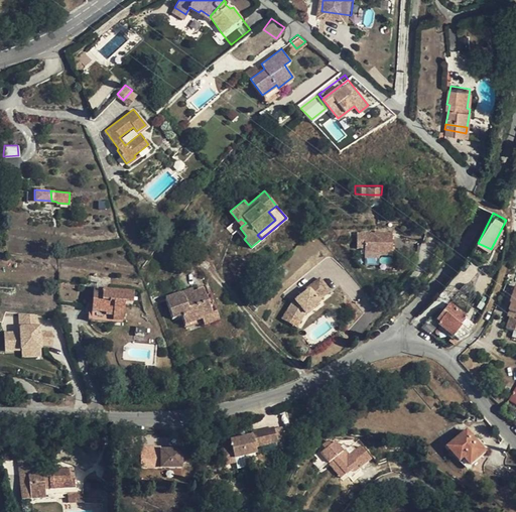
[(183,238),(188,241),(195,231),(189,228),(183,238)]
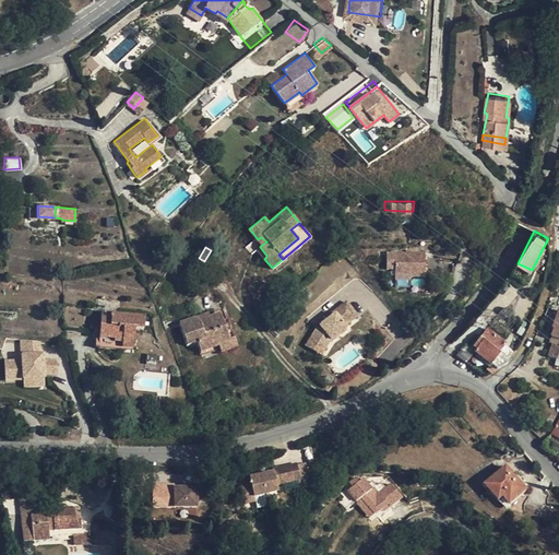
[(426,250),(388,249),(387,267),(395,266),(395,273),(411,273),(425,274),(426,250)]
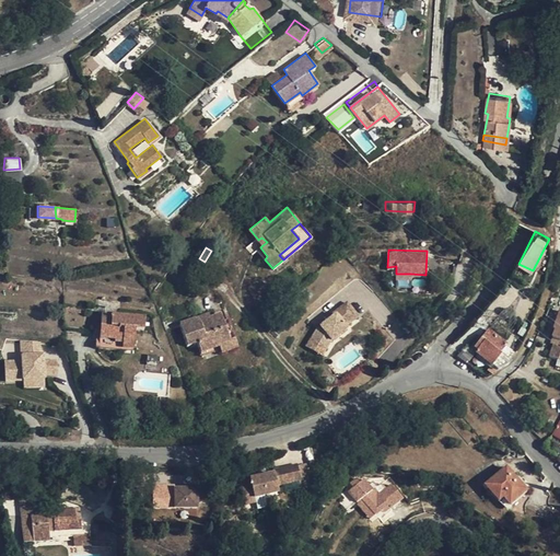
[(306,315),(298,331),(314,340),(329,349),(334,340),(349,327),(348,326),(352,322),(350,320),(358,313),(348,302),(336,311),(337,313),(324,325),(306,315)]
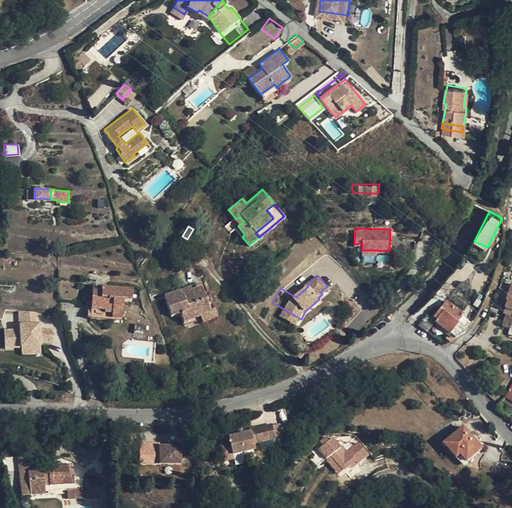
[(134,287),(91,284),(89,315),(124,318),(126,297),(133,297),(134,287)]
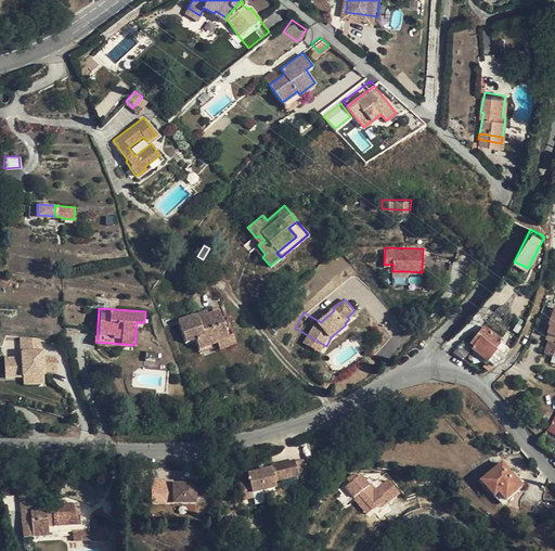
[(198,347),(233,336),(223,308),(207,314),(206,309),(178,319),(185,341),(195,337),(198,347)]
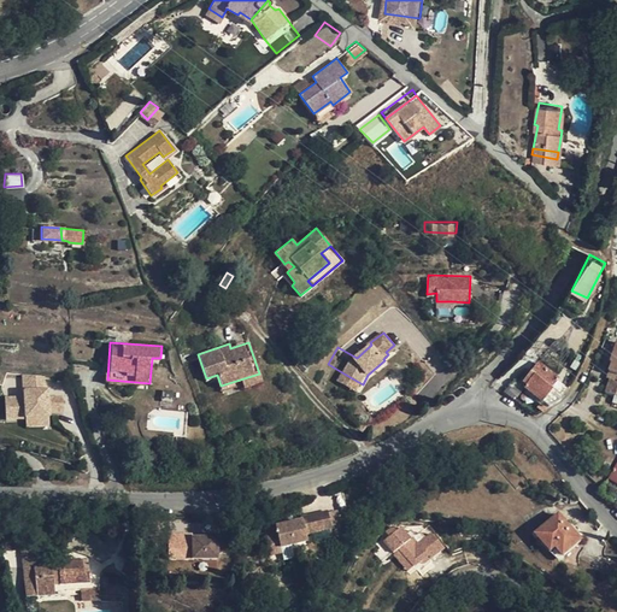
[(521,382),(541,400),(552,387),(551,384),(554,380),(558,376),(538,360),(521,382)]
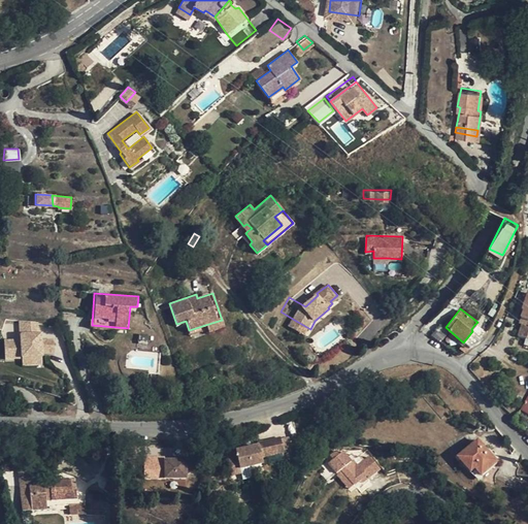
[(19,334),(4,334),(5,356),(22,355),(22,362),(42,361),(41,317),(18,317),(19,334)]
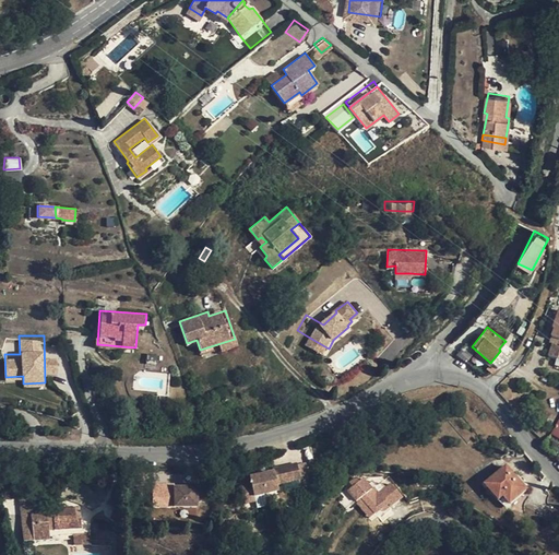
[(237,346),(235,339),(200,350),(201,354),(219,347),(221,352),(237,346)]
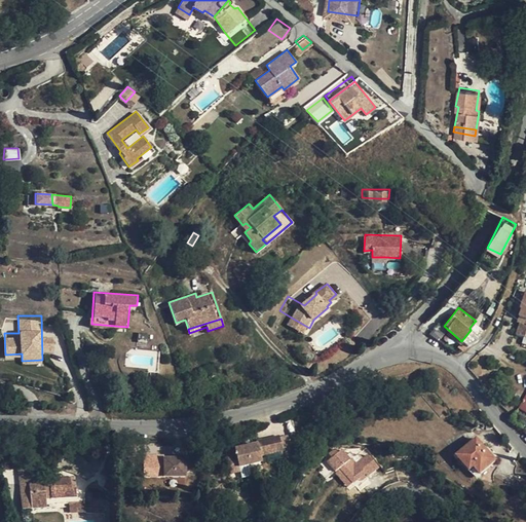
[(295,320),(290,327),(305,335),(309,328),(295,320)]
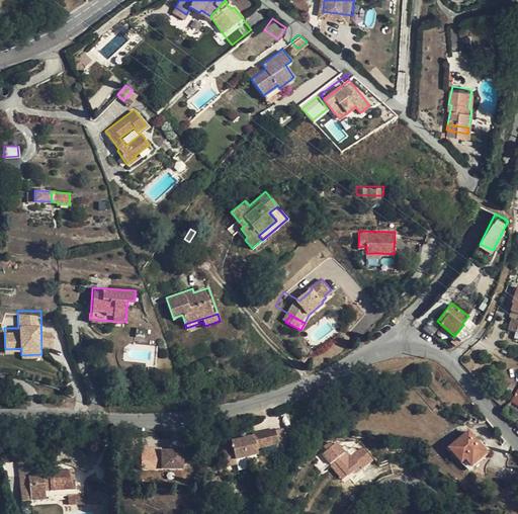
[(473,325),(465,319),(462,323),(463,325),(454,336),(457,338),(468,333),(473,325)]
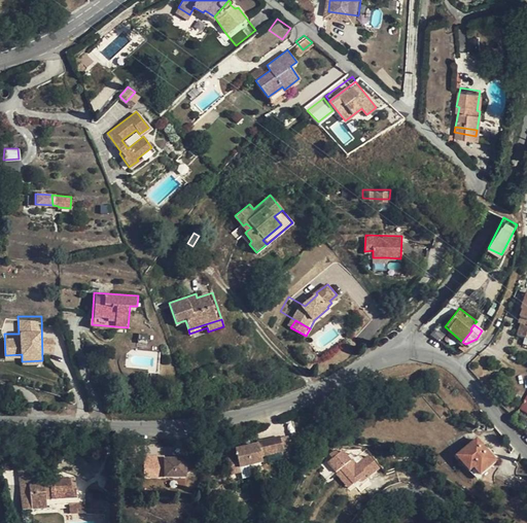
[(483,443),(476,434),(460,449),(476,467),(479,472),(495,457),(483,443)]
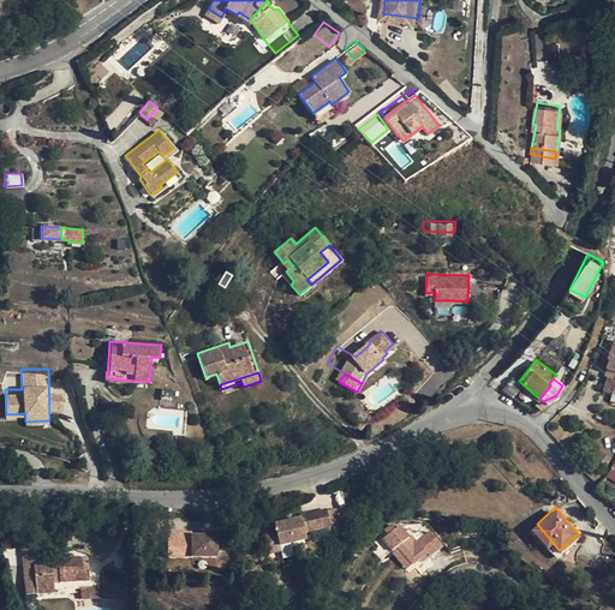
[(306,536),(302,514),(264,524),(270,550),(281,548),(280,542),(306,536)]
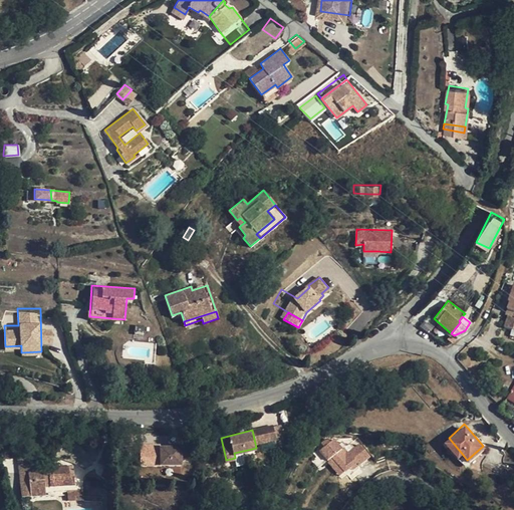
[(312,459),(317,465),(326,457),(330,454),(343,468),(349,463),(354,459),(356,461),(367,451),(356,439),(346,449),(341,444),(340,445),(331,436),(318,448),(321,451),(312,459)]
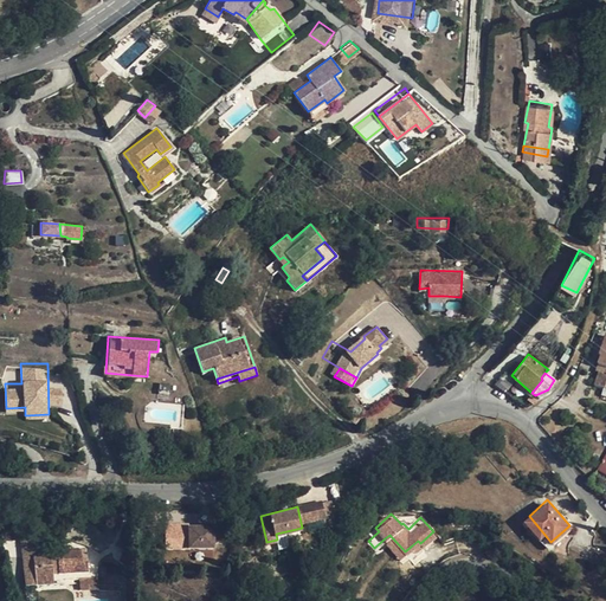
[(213,527),(204,527),(189,527),(189,547),(214,545),(214,537),(224,537),(223,522),(213,522),(213,527)]
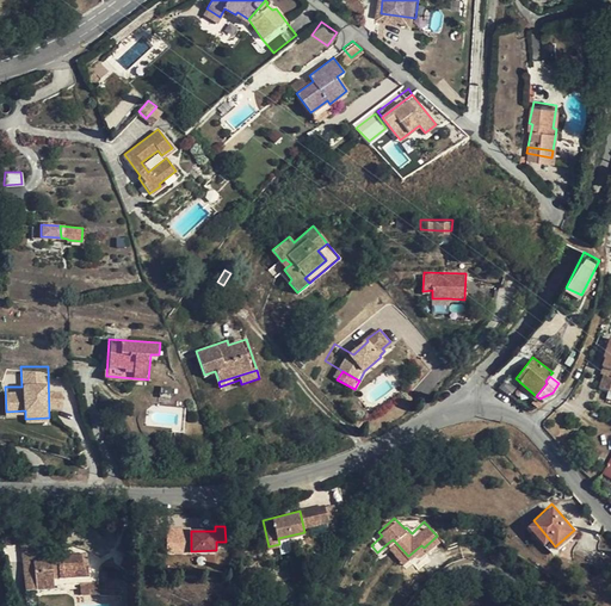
[(20,527),(1,527),(4,538),(22,537),(22,529),(20,527)]
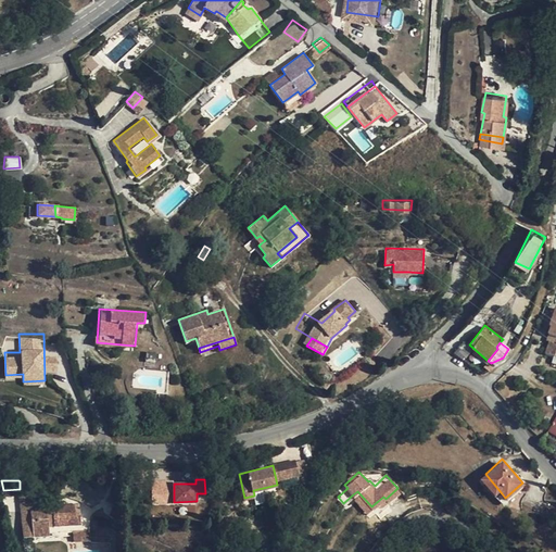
[(20,489),(21,507),(38,505),(37,488),(20,489)]
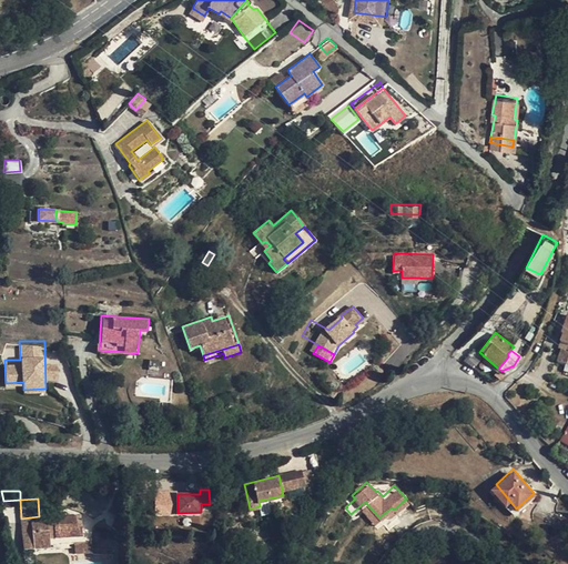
[(375,522),(379,517),(365,502),(361,505),(375,522)]
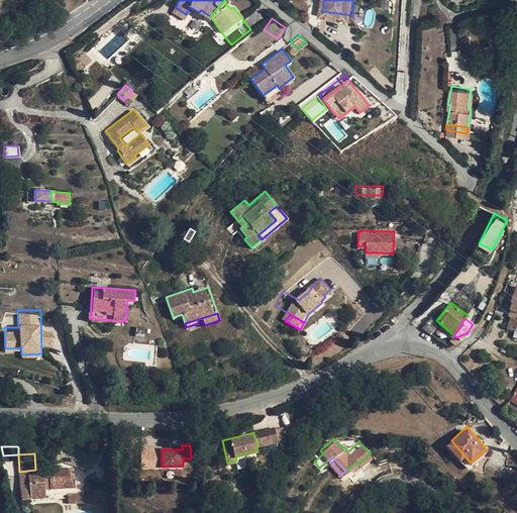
[(35,470),(19,472),(22,498),(54,496),(53,488),(76,486),(75,476),(71,476),(70,468),(53,469),(53,473),(44,474),(44,473),(36,473),(35,470)]
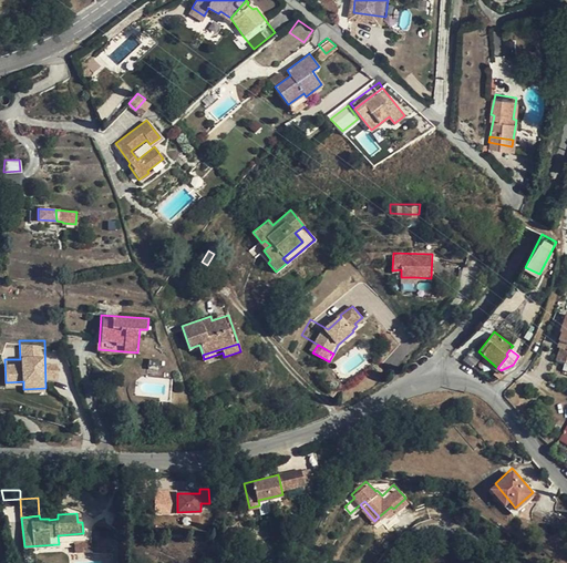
[(120,529),(126,520),(117,514),(111,523),(120,529)]
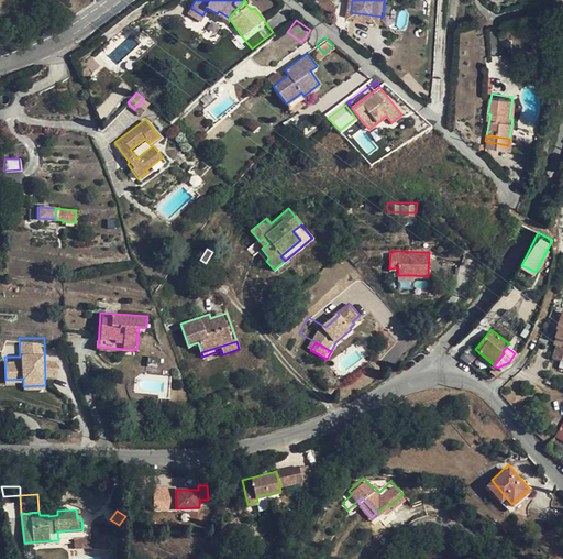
[(90,534),(74,535),(75,545),(91,545),(90,534)]
